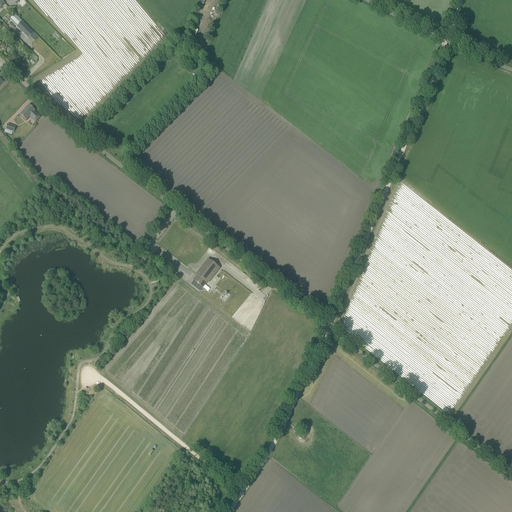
[(34,32),(15,14),(10,19),(18,26),(17,27),(28,38),(34,32)]
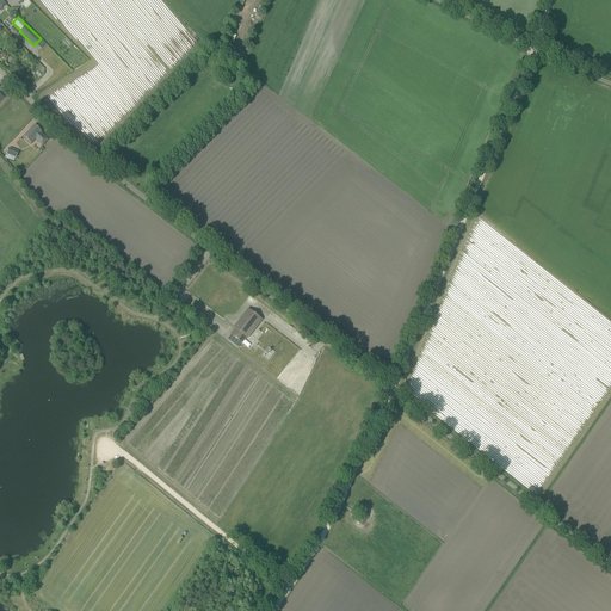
[(24,137),(31,144),(36,139),(37,140),(36,141),(42,147),(48,140),(42,134),(42,133),(35,125),(24,137)]
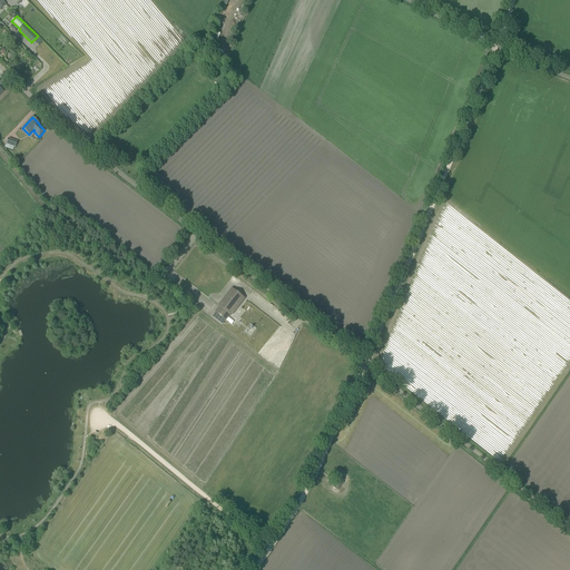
[(18,141),(9,138),(5,147),(13,150),(15,147),(16,147),(18,141)]
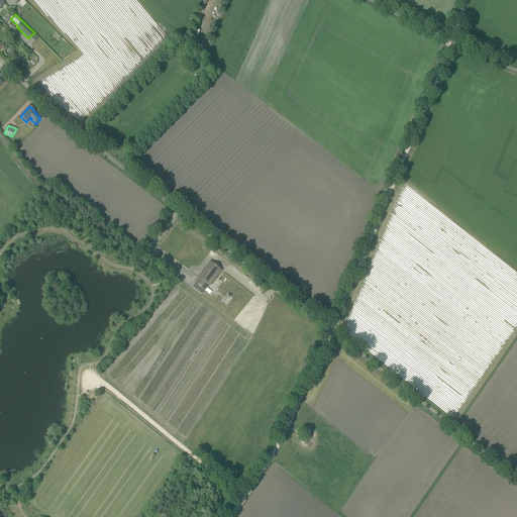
[(198,278),(199,279),(208,286),(209,286),(221,271),(210,262),(198,278)]
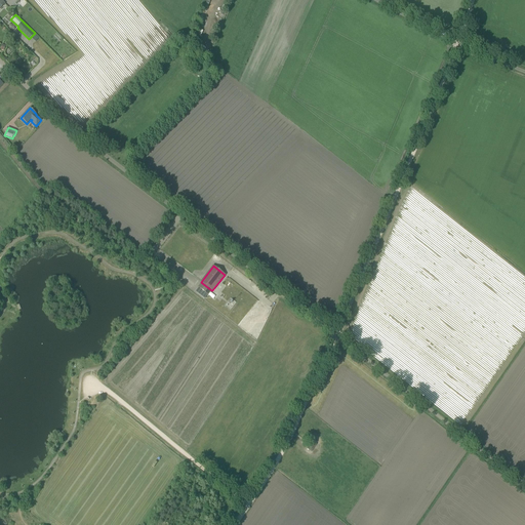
[(208,295),(211,290),(202,283),(198,287),(208,295)]
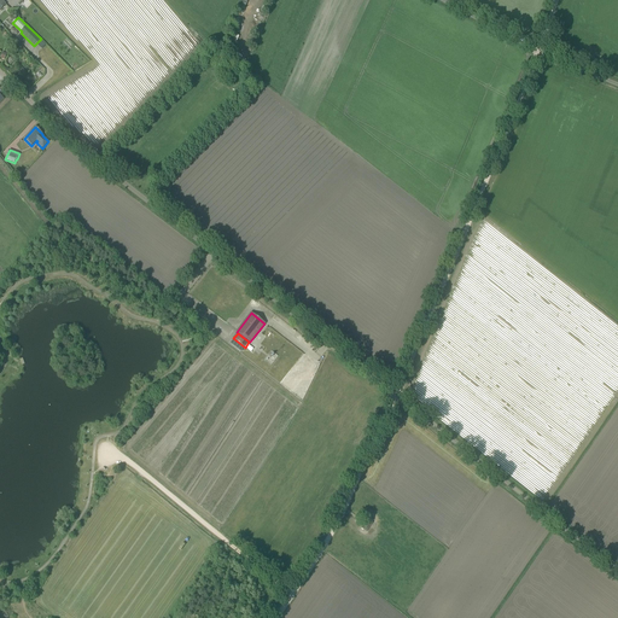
All buildings are outlined.
